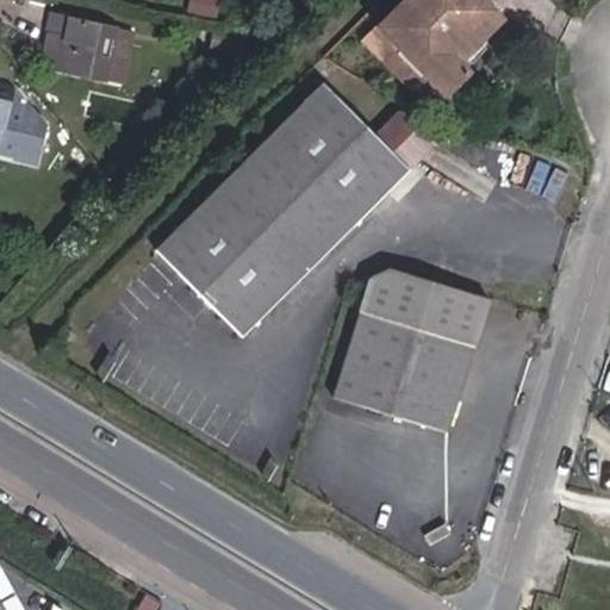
[(215,20),(219,0),(188,0),(186,14),(215,20)]
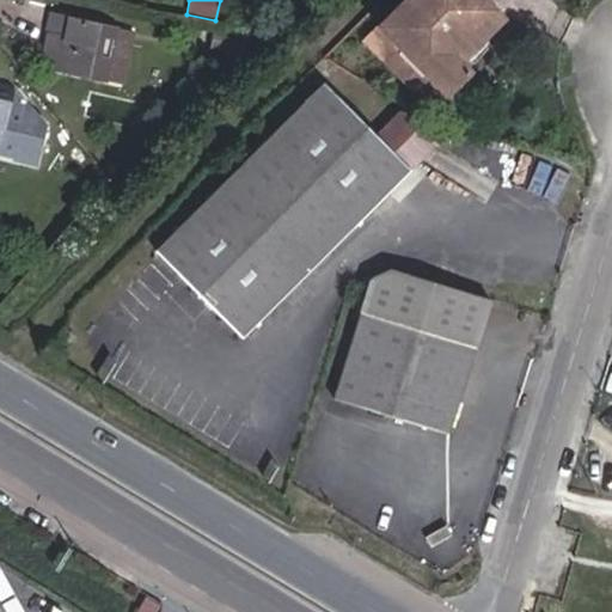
[(461,59),(502,17),(484,0),(408,0),(367,43),(422,99),(438,84),(457,103),(479,79),(470,68),(461,59)]
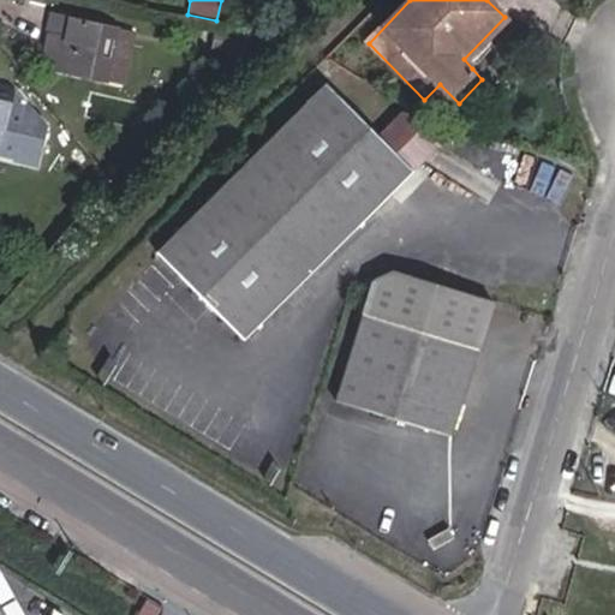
[(123,85),(135,33),(51,15),(47,31),(58,34),(51,70),(123,85)]
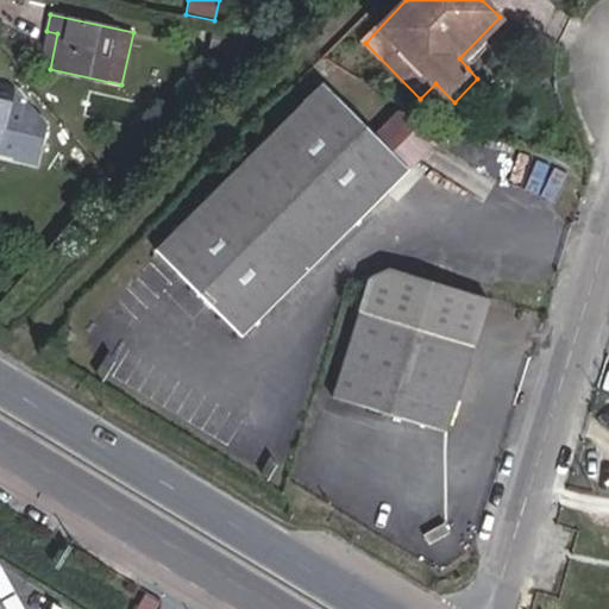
[(468,68),(509,25),(500,17),(459,58),(468,68)]
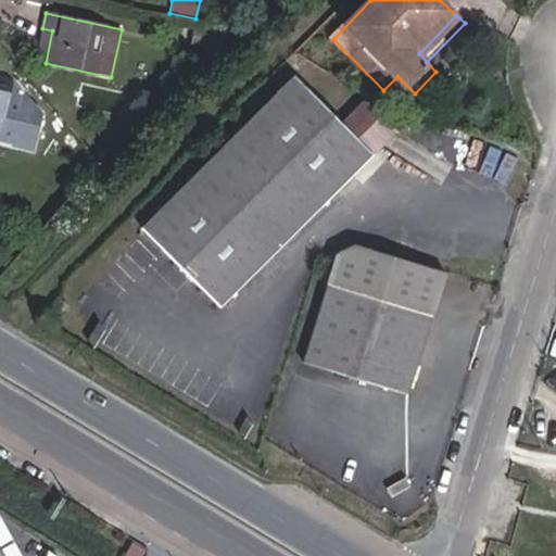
[(46,63),(52,30),(42,28),(36,61),(46,63)]
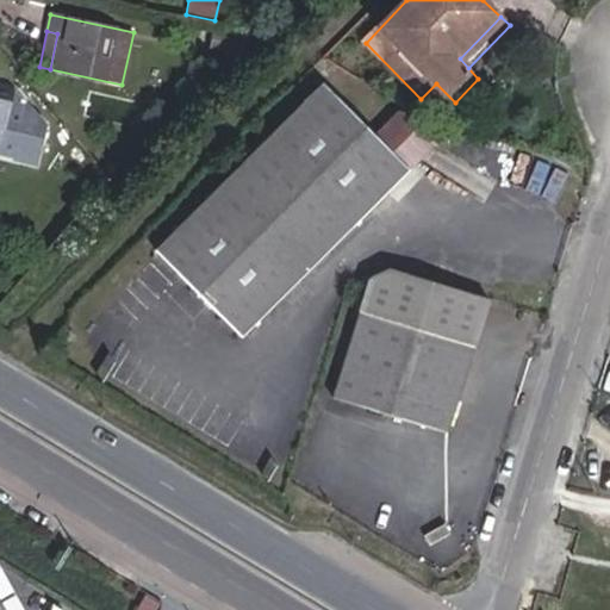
[(241,337),(410,169),(375,135),(323,82),(155,250),(241,337)]
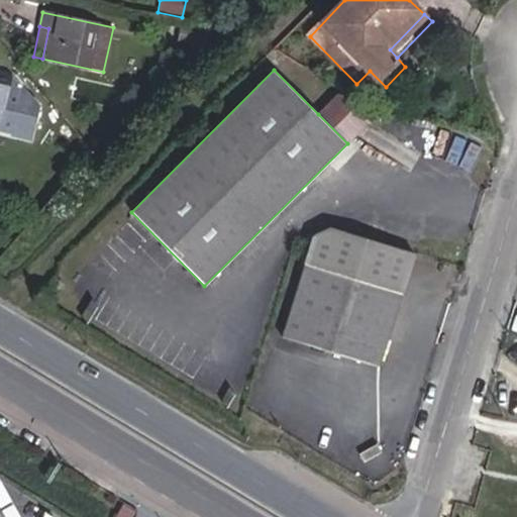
[(13,88),(0,84),(0,134),(33,144),(43,104),(14,79),(13,88)]
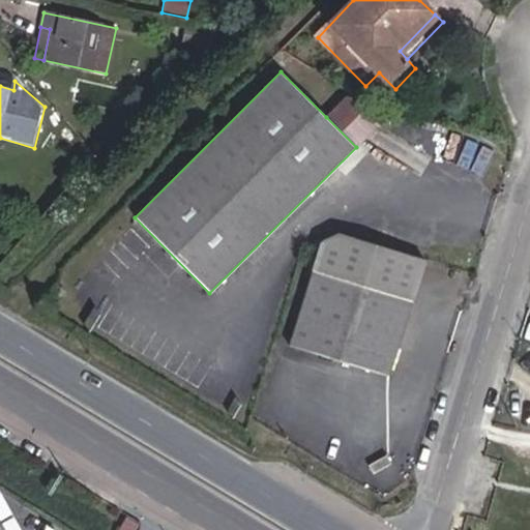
[(378,124),(348,94),(326,117),(356,147),(378,124)]
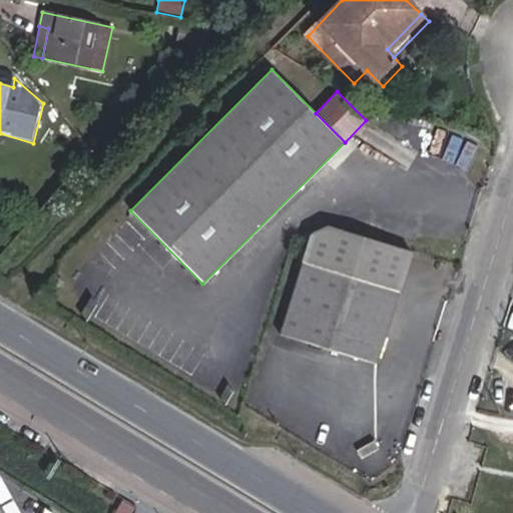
[(376,364),(412,251),(329,225),(310,233),(279,334),(376,364)]
